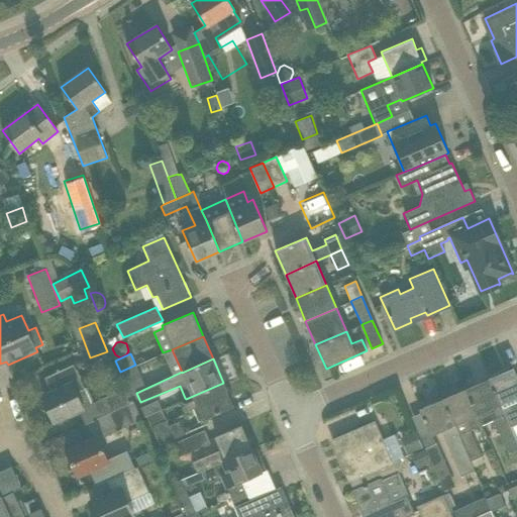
[(84,387),(74,364),(59,370),(58,368),(56,370),(57,372),(44,378),(50,392),(42,396),(54,422),(84,408),(84,407),(92,403),(85,387),(84,387)]
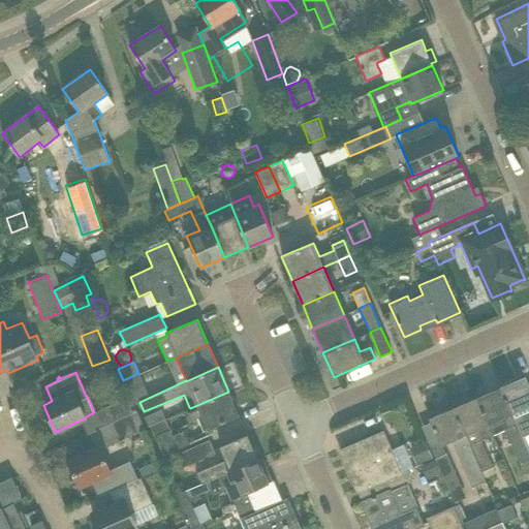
[(144,385),(138,373),(123,380),(128,392),(144,385)]
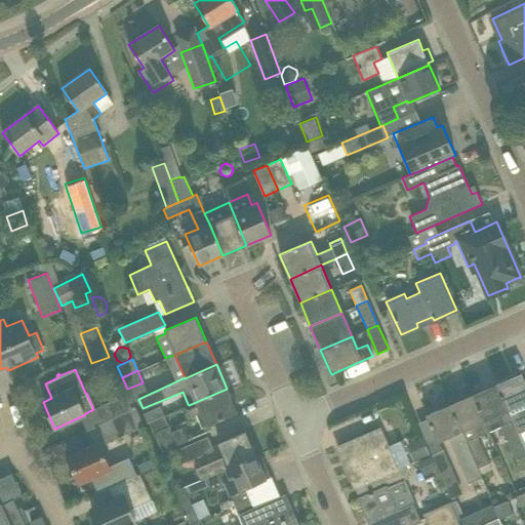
[(524,382),(521,373),(496,385),(518,434),(524,430),(524,382)]
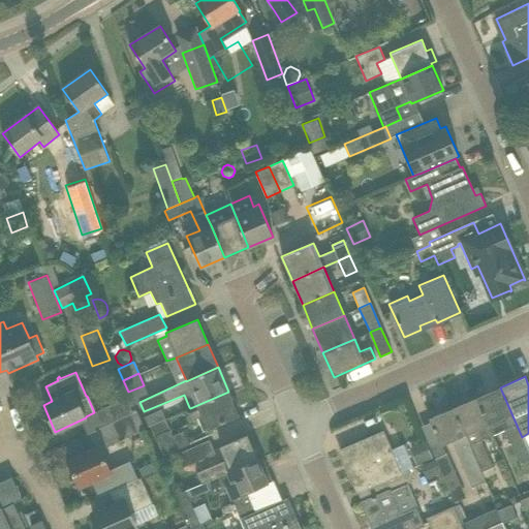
[(500,387),(476,398),(493,435),(503,430),(507,439),(509,439),(520,463),(528,459),(528,453),(522,437),(500,387)]
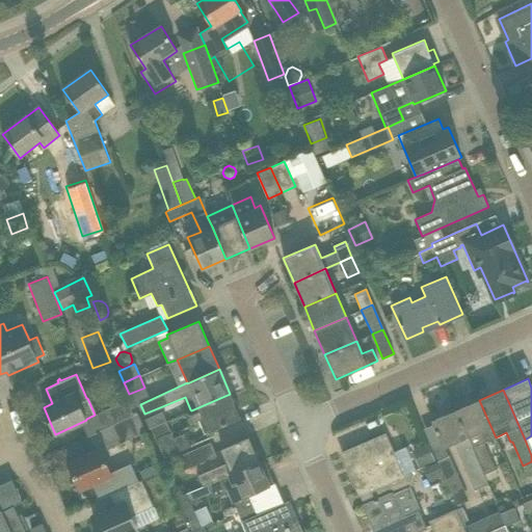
[(191,410),(190,409),(186,413),(190,422),(202,418),(208,432),(240,418),(230,394),(191,410)]
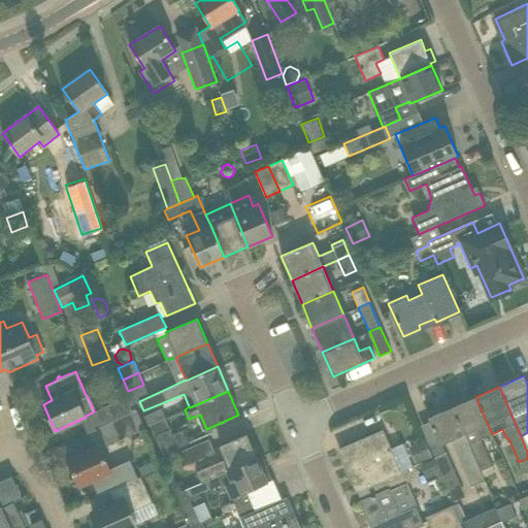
[(103,406),(109,422),(136,409),(130,395),(103,406)]
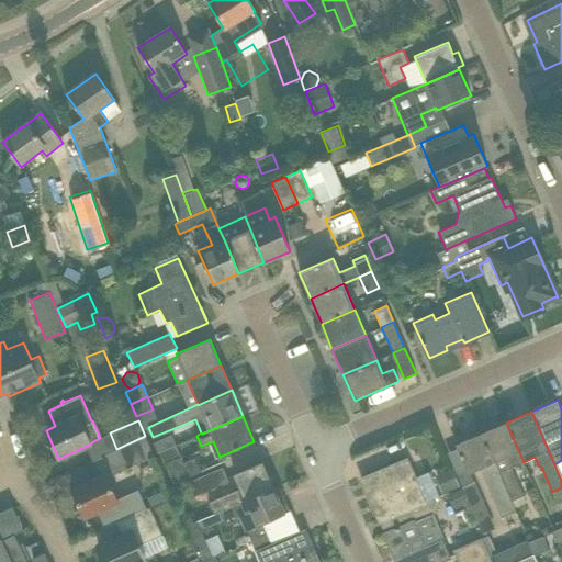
[(506,423),(481,434),(510,502),(523,496),(510,468),(524,462),(506,423)]
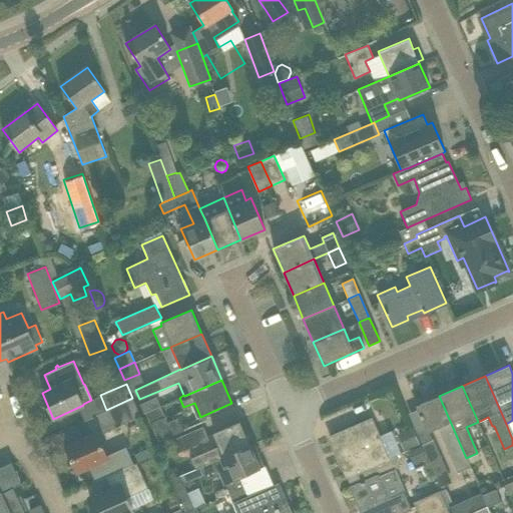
[(466,458),(439,396),(416,406),(427,432),(439,427),(455,462),(466,458)]
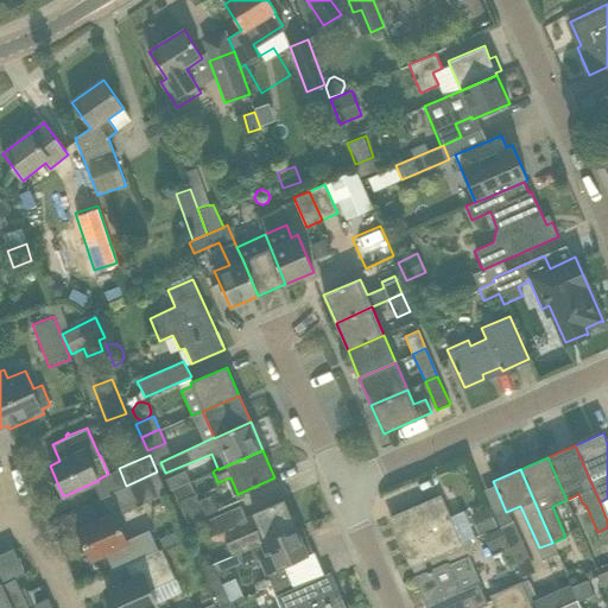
[(157,472),(126,486),(135,506),(166,493),(157,472)]
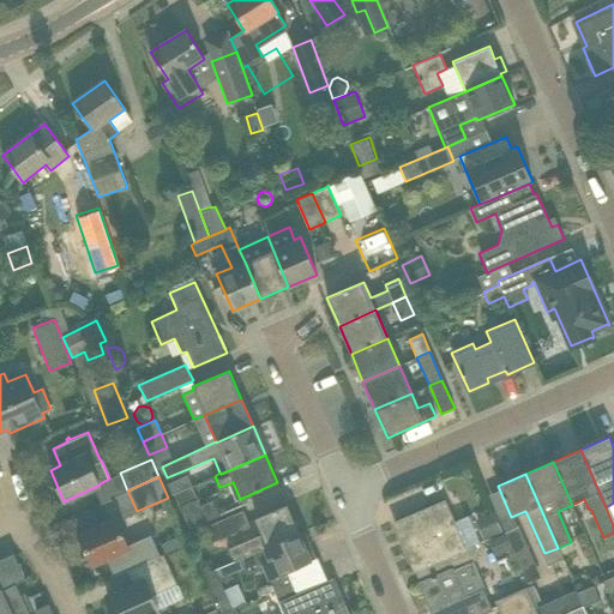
[(214,499),(200,505),(192,486),(173,493),(188,529),(220,515),(214,499)]
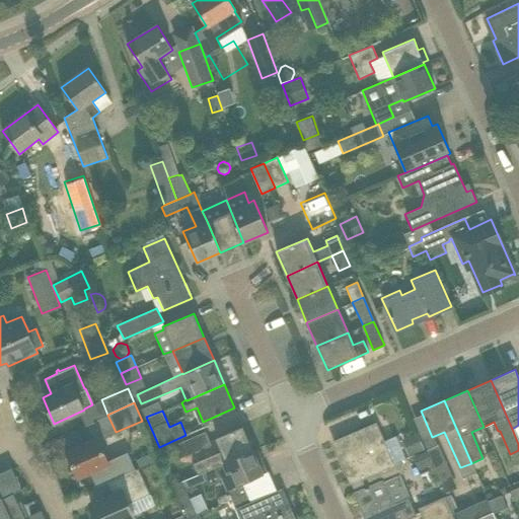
[(356,493),(383,482),(384,480),(380,469),(392,464),(392,463),(375,424),(337,441),(344,458),(340,459),(350,483),(352,483),(356,493)]
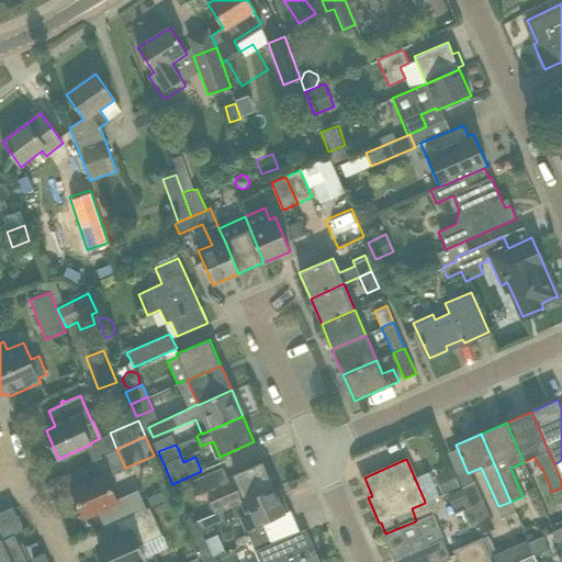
[(218,510),(218,512),(273,487),(262,462),(233,474),(239,489),(209,502),(214,513),(218,510)]
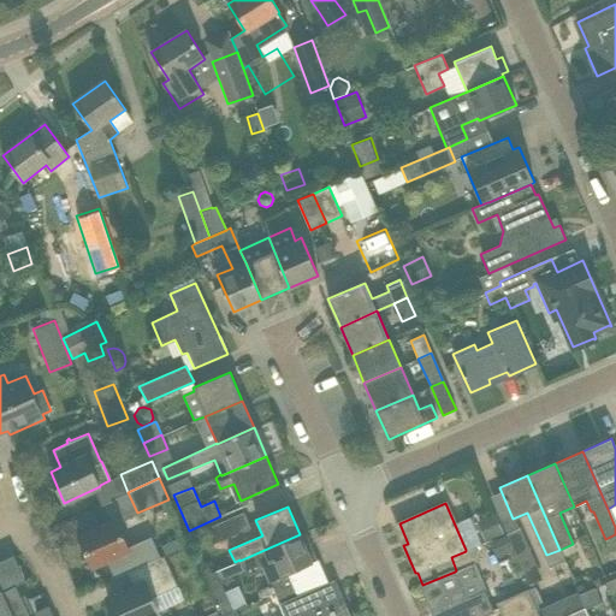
[(203,528),(211,544),(250,527),(244,513),(203,528)]
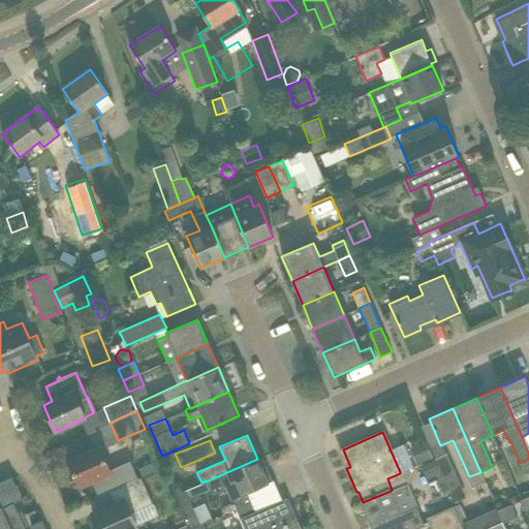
[(409,447),(415,464),(432,458),(425,441),(409,447)]
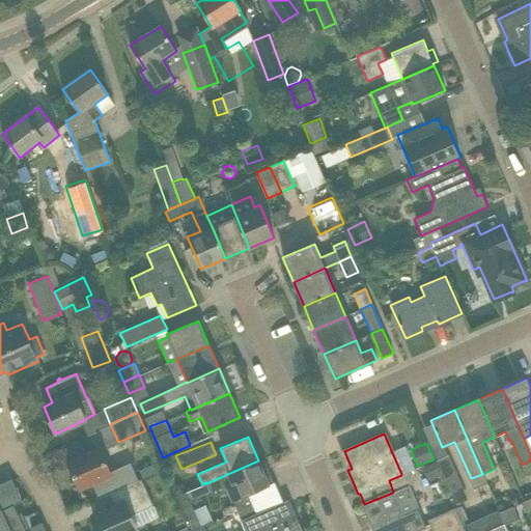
[(102,497),(114,492),(138,480),(131,465),(112,473),(101,448),(68,463),(80,488),(94,482),(102,497)]
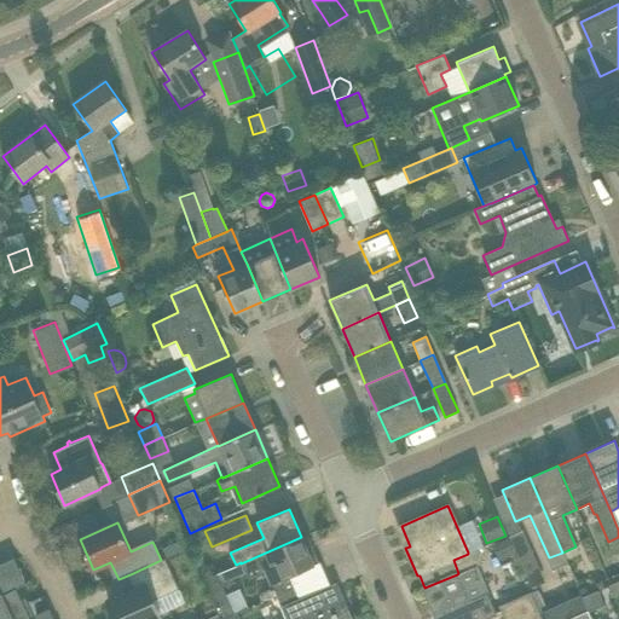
[(508,536),(531,588),(544,582),(522,530),(508,536)]
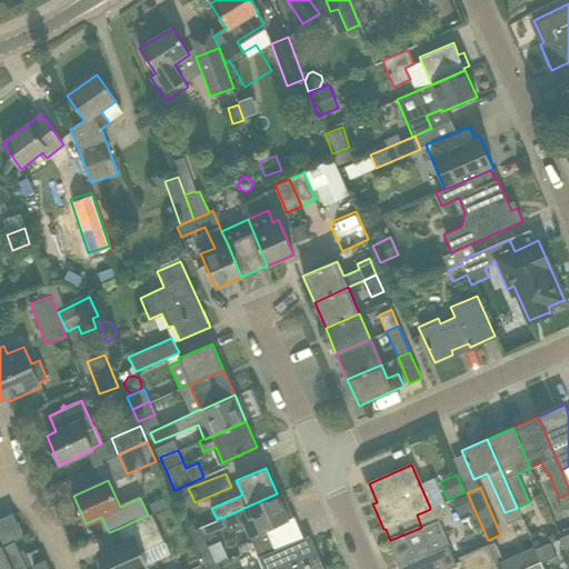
[(277,493),(221,518),(228,532),(243,526),(248,538),(289,520),(283,507),(287,505),(282,495),(279,497),(277,493)]
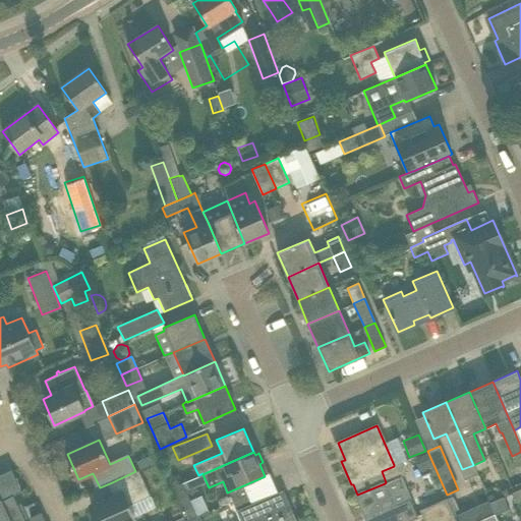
[(401,462),(394,465),(394,466),(382,471),(386,482),(406,473),(401,462)]
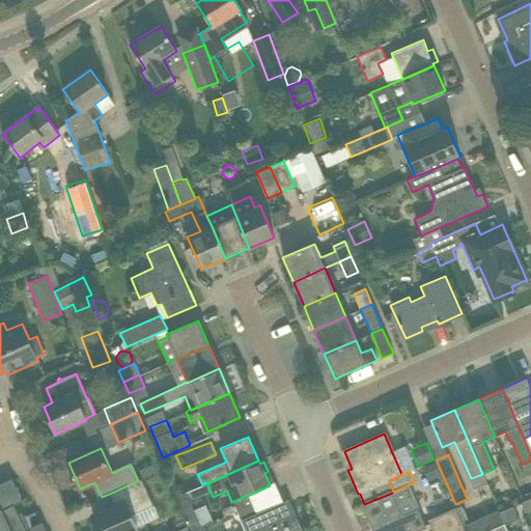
[(138,480),(114,492),(120,504),(92,516),(99,530),(131,530),(138,528),(132,514),(154,505),(141,479),(138,480)]
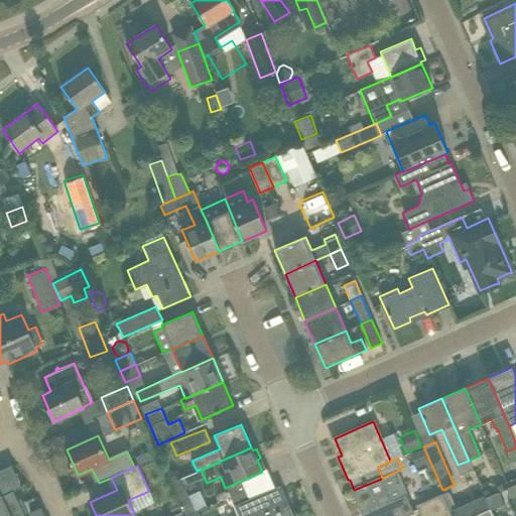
[(381,479),(354,490),(353,490),(363,513),(366,512),(368,515),(402,515),(413,511),(406,494),(396,472),(382,478),(381,479)]
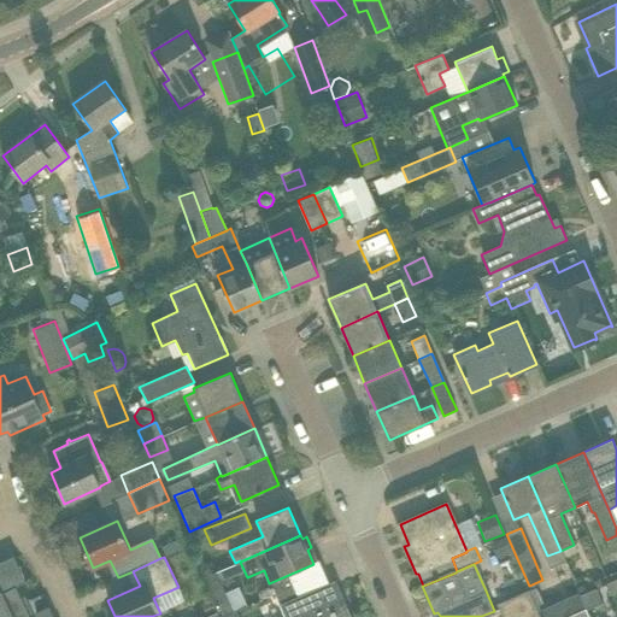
[(203,577),(221,616),(234,611),(216,571),(203,577)]
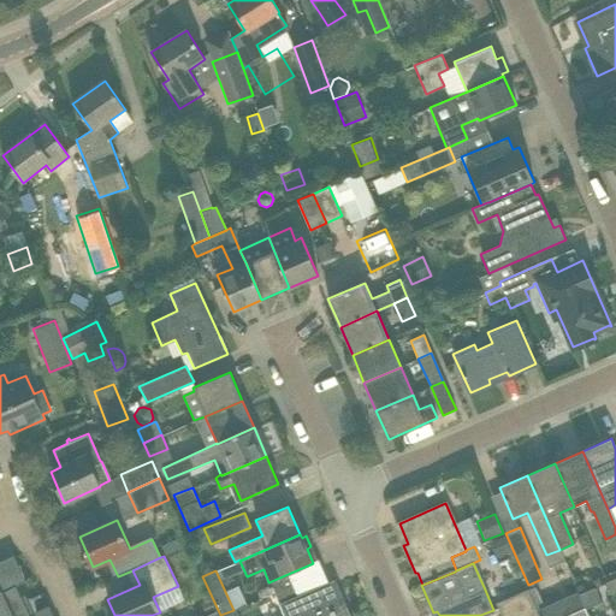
[(615,576),(605,582),(610,596),(615,592),(615,576)]
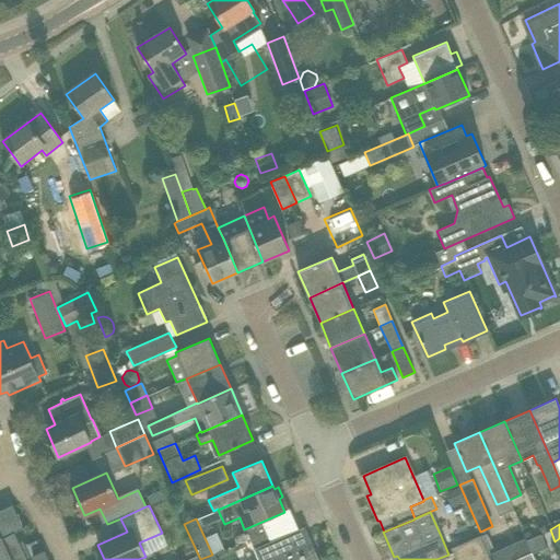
[(298,559),(315,552),(304,526),(270,541),(266,532),(249,539),(258,559),(298,559)]
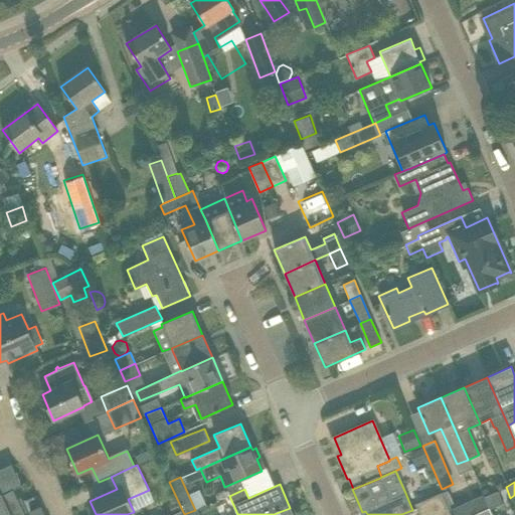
[(0,514),(24,514),(13,490),(0,495),(0,514)]
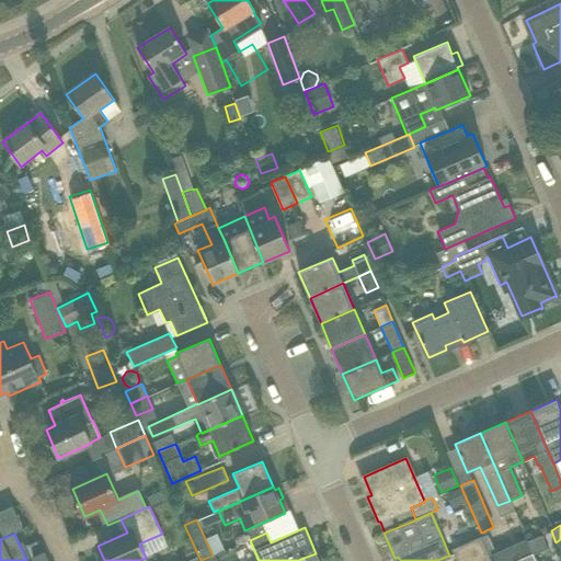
[(450,549),(456,560),(474,560),(489,556),(480,536),(450,549)]
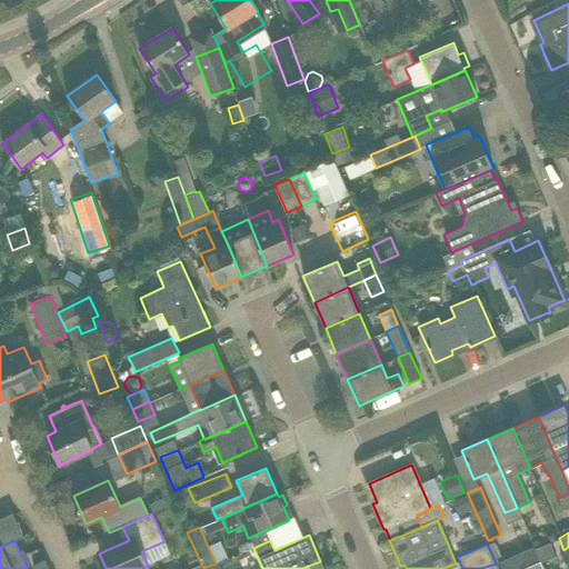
[(555,557),(549,545),(536,550),(540,562),(555,557)]
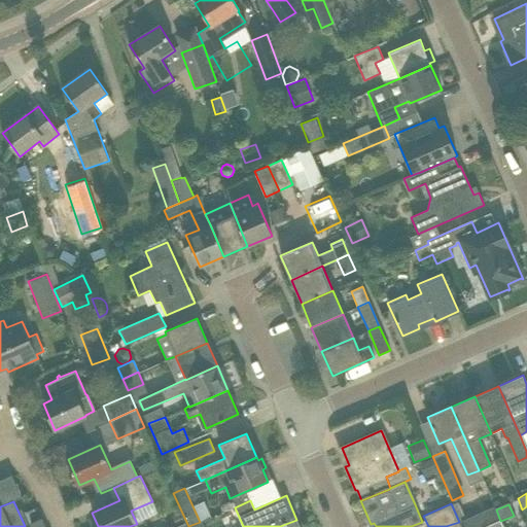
[(494,505),(460,521),(462,526),(503,526),(500,521),(496,510),(495,507),(494,507),(494,505)]
